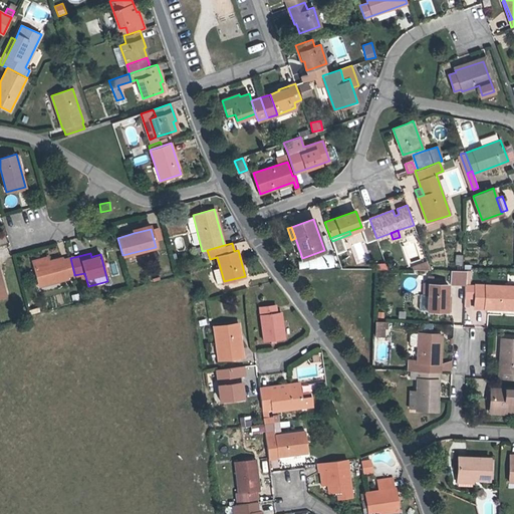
[(62,258),(48,261),(45,262),(44,258),(32,261),(38,286),(67,278),(67,276),(74,274),(70,258),(62,260),(62,258)]
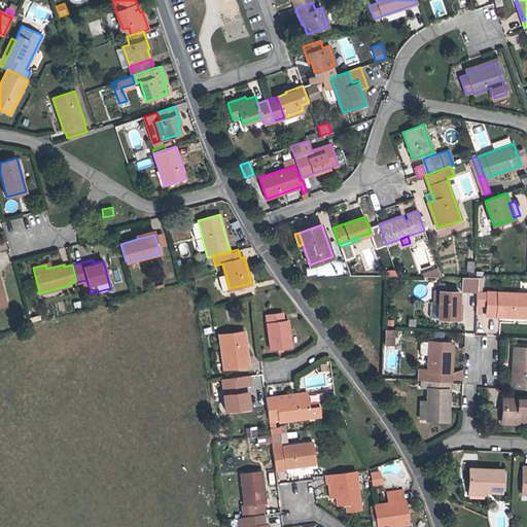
[(437,269),(432,270),(431,277),(441,277),(437,269)]
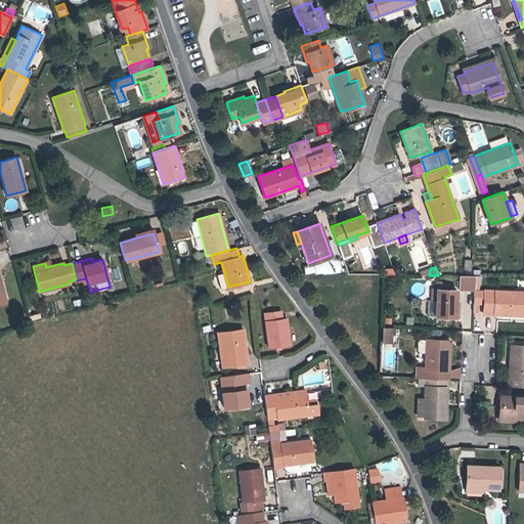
[(221,289),(228,287),(224,272),(217,274),(221,289)]
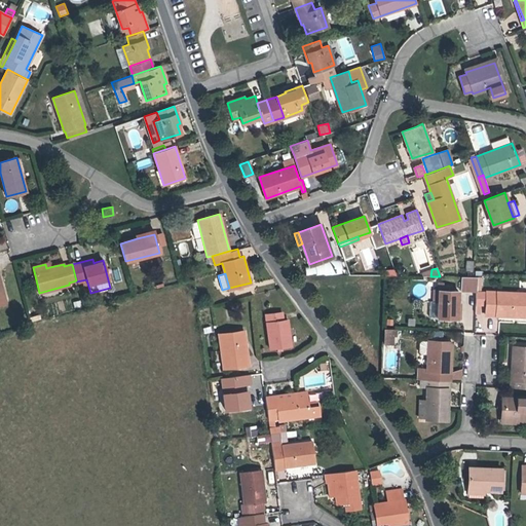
[(460,291),(476,292),(476,291),(477,277),(473,276),(460,276),(460,291)]
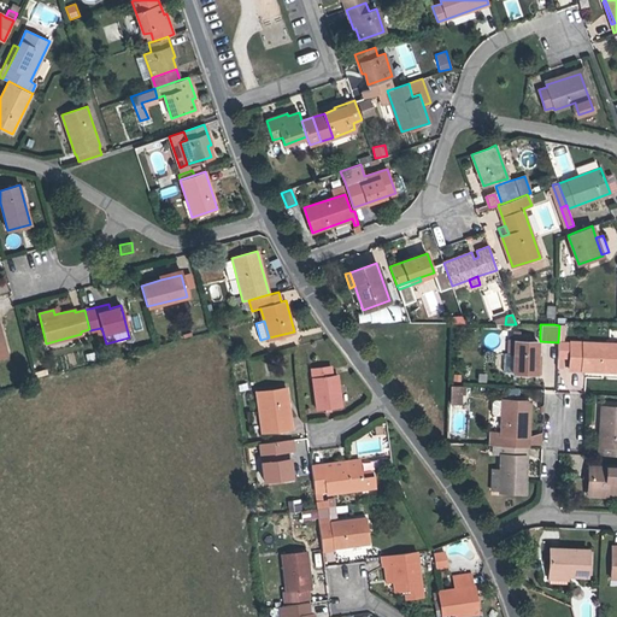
[(539,374),(540,364),(535,364),(536,356),(536,342),(530,342),(530,338),(515,338),(513,353),(512,372),(539,374)]
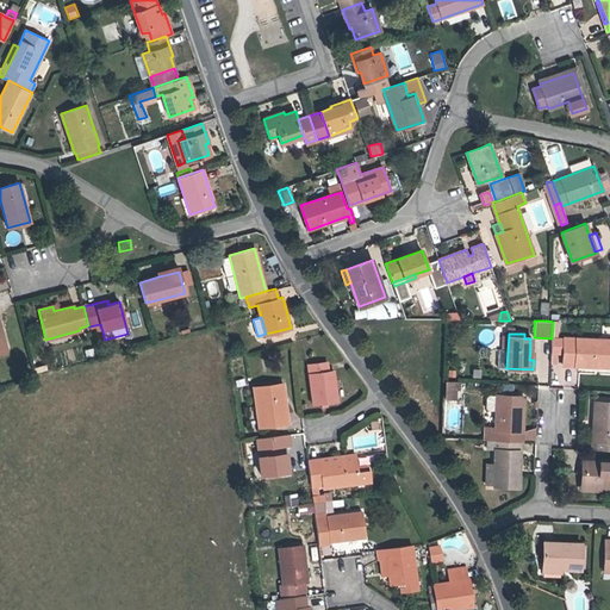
[(609,353),(609,340),(552,337),(552,338),(552,353),(552,363),(609,367),(609,353)]
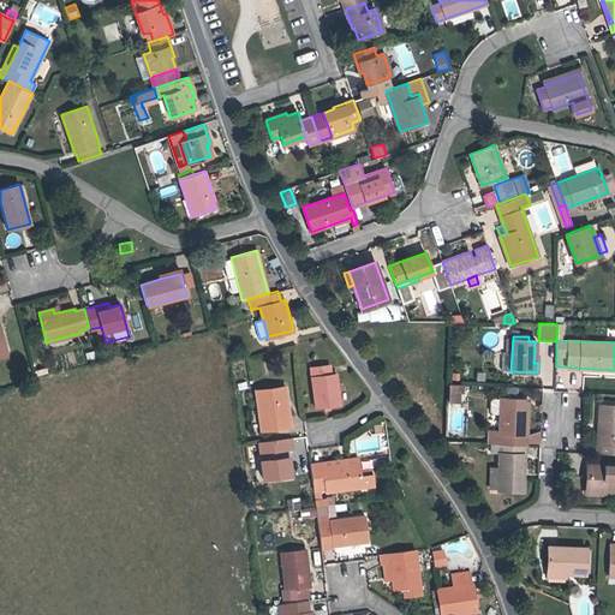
[(512,352),(503,352),(502,370),(511,371),(512,352)]
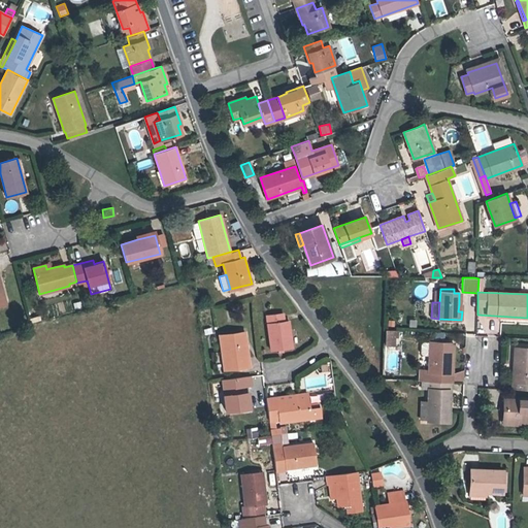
[(271,350),(278,349),(283,348),(292,347),(288,322),(284,322),(283,314),(266,317),(271,350)]
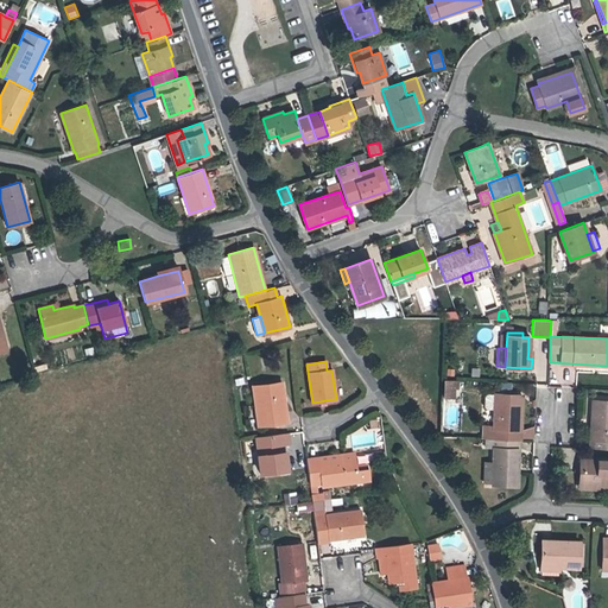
[(443,397),(451,397),(453,386),(454,386),(457,386),(458,381),(445,380),(443,397)]
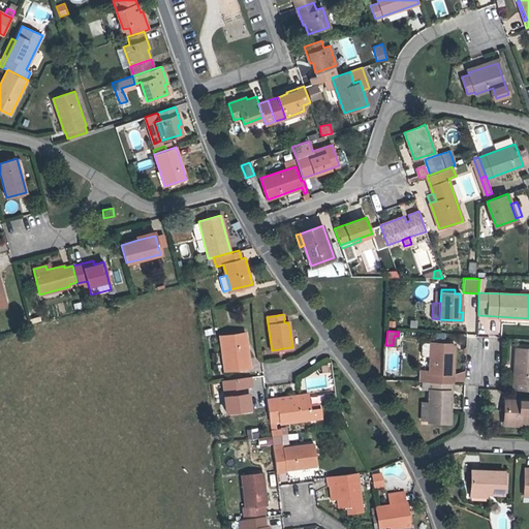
[(224,370),(249,367),(245,333),(220,337),(224,370)]
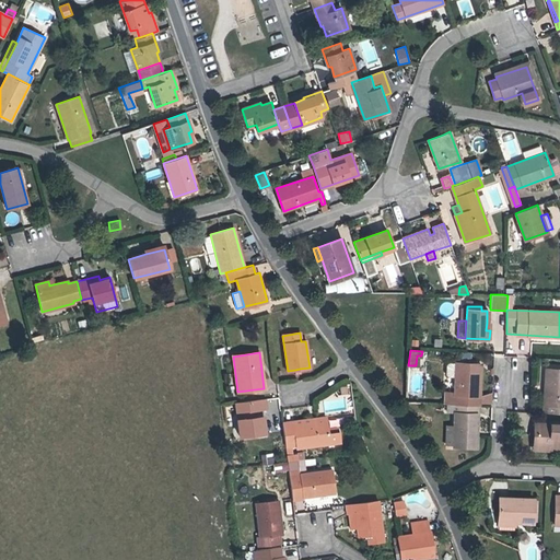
[(476,405),(478,405),(479,397),(480,364),(456,362),(454,393),(445,392),(444,404),(447,404),(455,404),(476,405)]
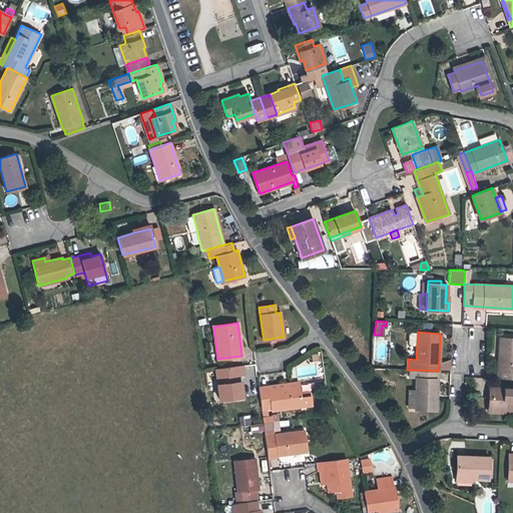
[(498,378),(512,378),(512,338),(500,338),(499,354),(502,354),(501,369),(499,369),(498,378)]
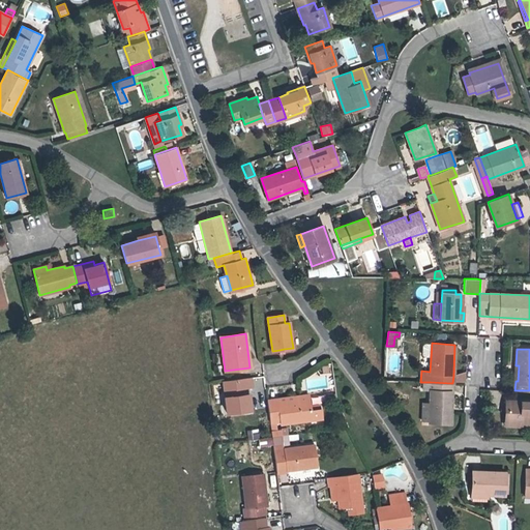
[(453,376),(452,383),(466,384),(466,373),(453,376)]
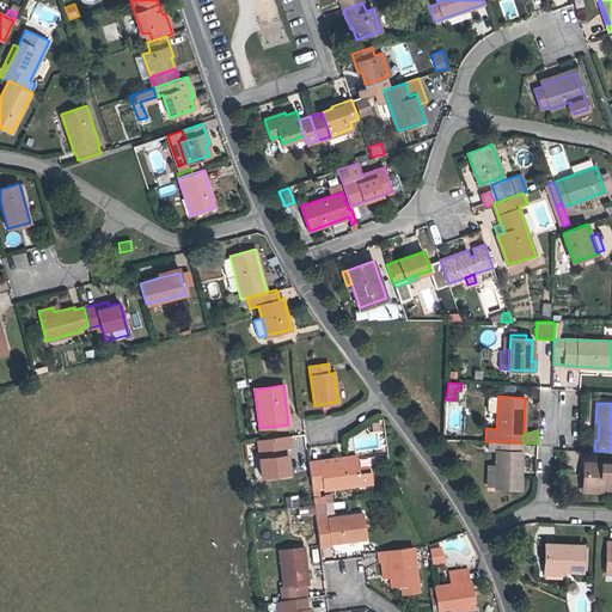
[(288,472),(287,463),(286,463),(283,446),(291,445),(289,436),(258,440),(262,476),(288,472)]
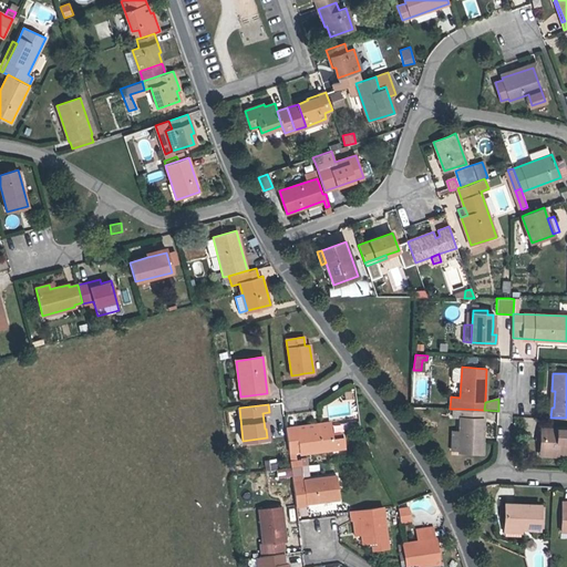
[(482,410),(461,409),(460,418),(460,432),(459,449),(459,452),(480,453),(481,435),(483,435),(483,419),(481,419),(482,410)]
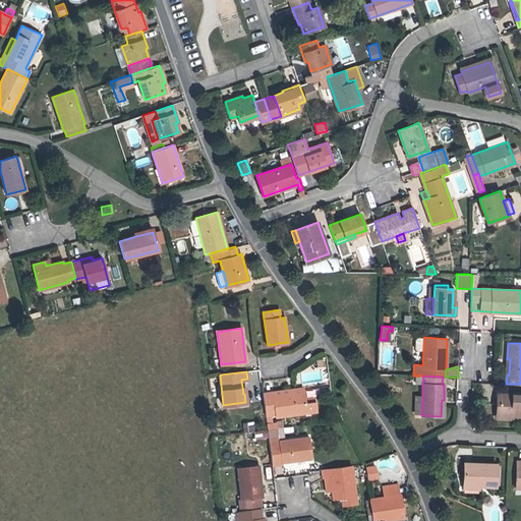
[(314,401),(313,401),(305,402),(304,399),(303,392),(274,395),(273,393),(263,394),(266,415),(276,414),(276,416),(316,411),(314,401)]
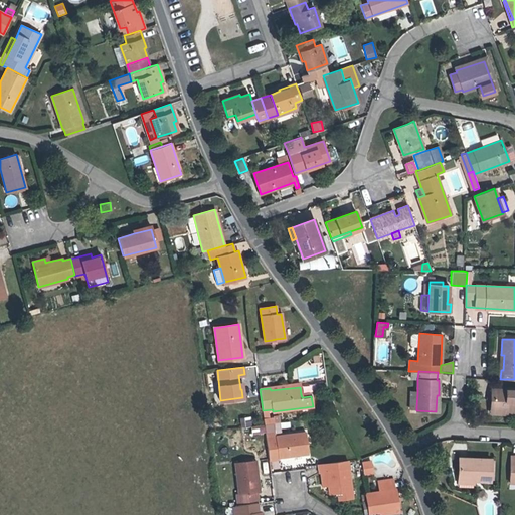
[(498,412),(511,413),(511,409),(514,409),(514,389),(491,388),(490,408),(498,408),(498,412)]
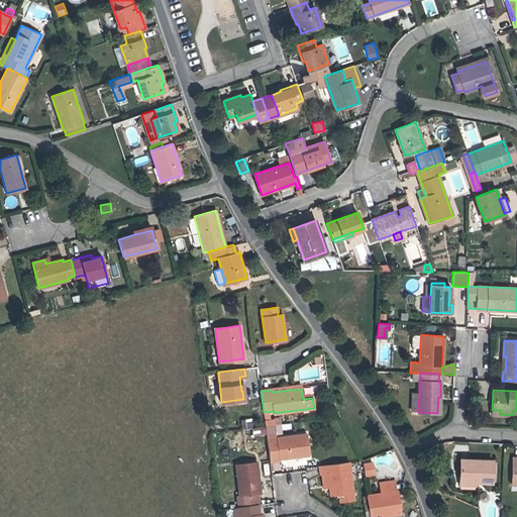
[(274,425),(265,426),(266,433),(275,432),(274,425)]
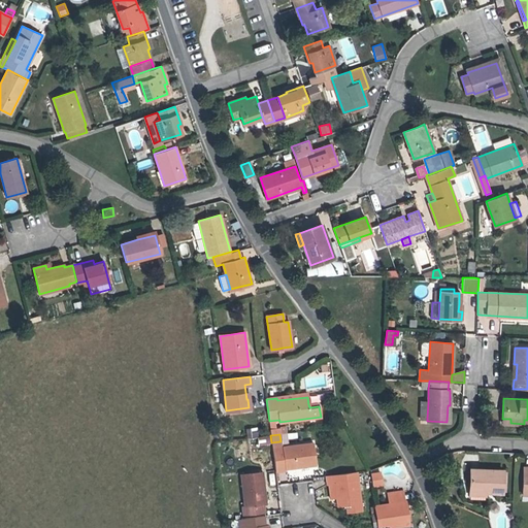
[(286,468),(315,464),(311,442),(272,448),(275,471),(286,470),(286,468)]
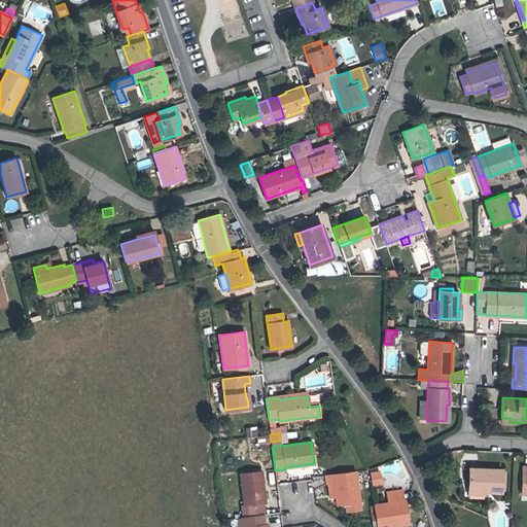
[(522,493),(526,493),(526,464),(514,464),(513,477),(523,478),(522,493)]
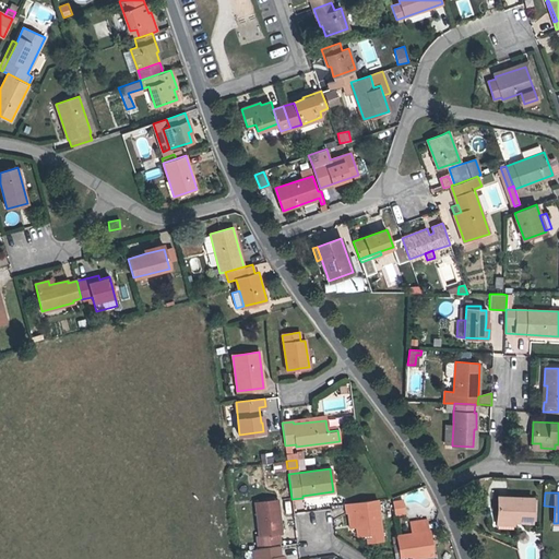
[(331,500),(330,494),(308,498),(309,504),(331,500)]
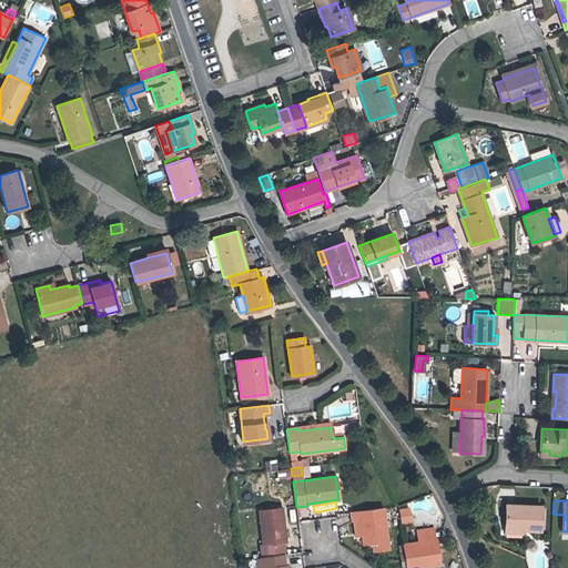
[(505,528),(520,528),(540,529),(540,507),(506,505),(505,528)]
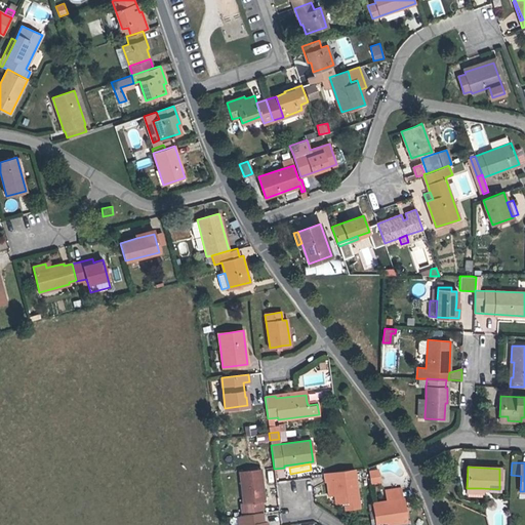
[(260,469),(240,472),(243,502),(240,503),(241,512),(263,510),(261,500),(264,500),(260,469)]
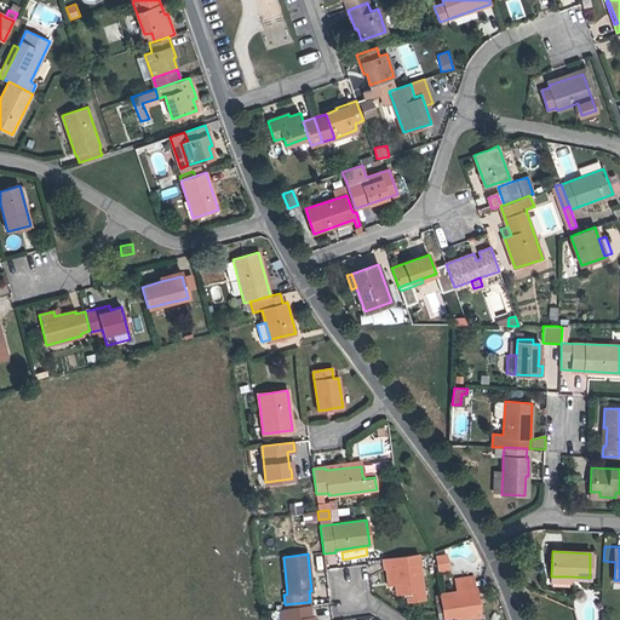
[(385,569),(388,584),(395,584),(396,592),(406,591),(407,600),(424,598),(419,554),(383,558),(384,569),(385,569)]
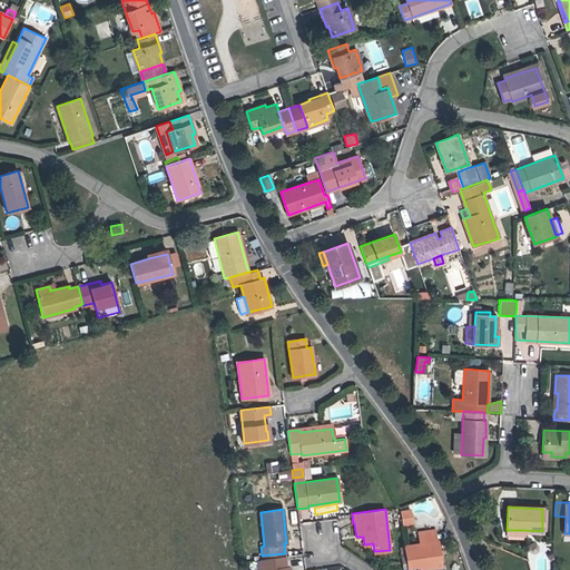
[(438,542),(434,542),(433,533),(432,533),(431,530),(418,532),(419,543),(405,546),(409,569),(440,566),(438,542)]
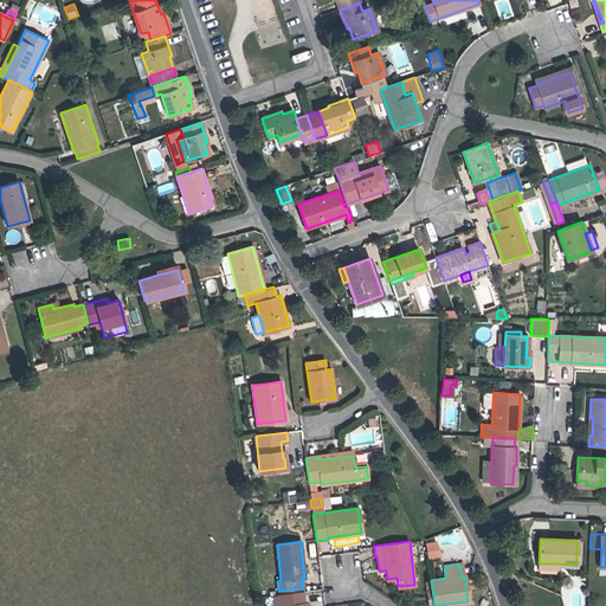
[(554,574),(555,563),(539,563),(539,573),(554,574)]
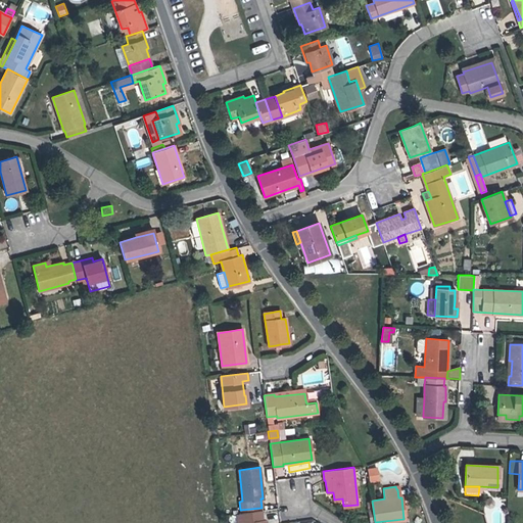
[(241,513),(242,522),(265,522),(265,520),(263,521),(262,511),(241,513)]
